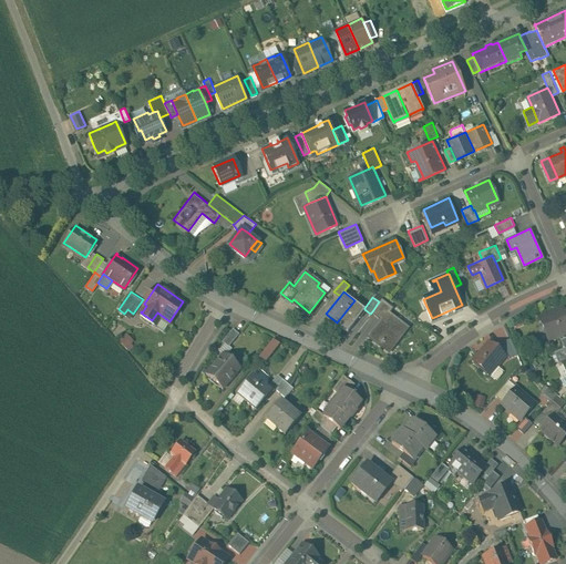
[(393,306),(382,298),(379,301),(372,311),(381,318),(383,319),(390,311),(393,306)]
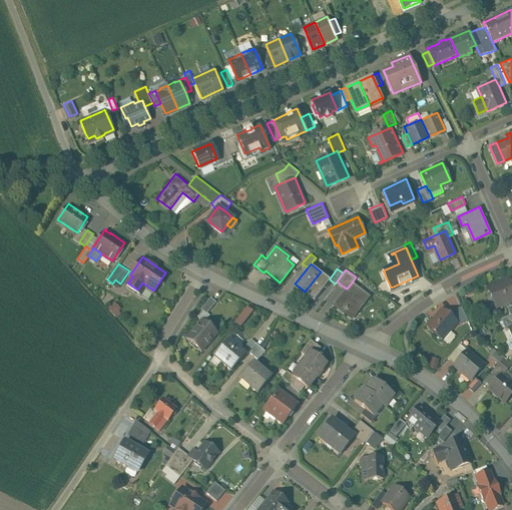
[(321,272),(305,292),(315,299),(330,280),(330,279),(321,272)]
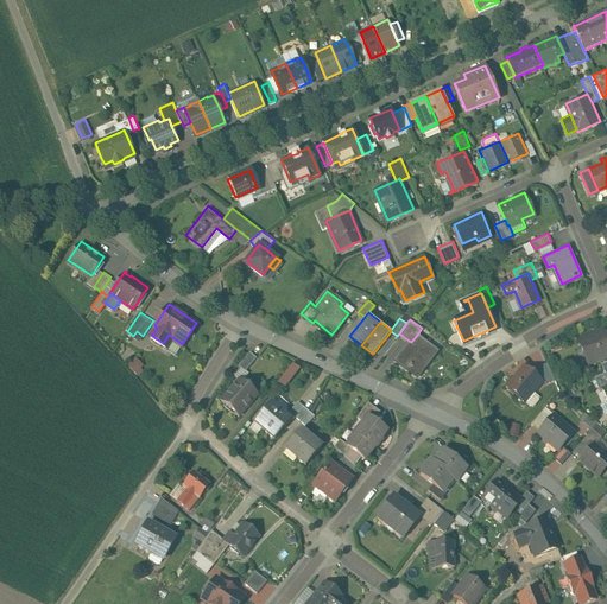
[(606,335),(604,328),(592,332),(592,334),(579,339),(581,345),(580,345),(579,349),(580,353),(583,354),(585,353),(588,362),(604,356),(602,355),(606,354),(606,335)]
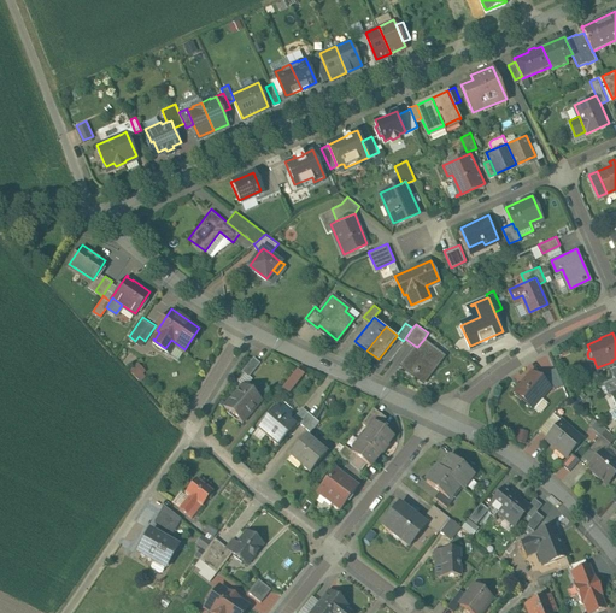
[(424,339),(417,347),(415,346),(400,363),(414,373),(416,370),(423,376),(428,369),(432,371),(445,354),(424,339)]
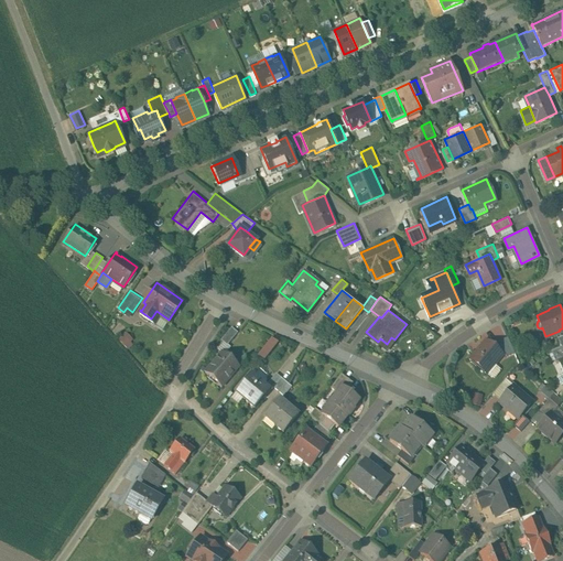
[(233,325),(222,337),(227,343),(238,330),(233,325)]
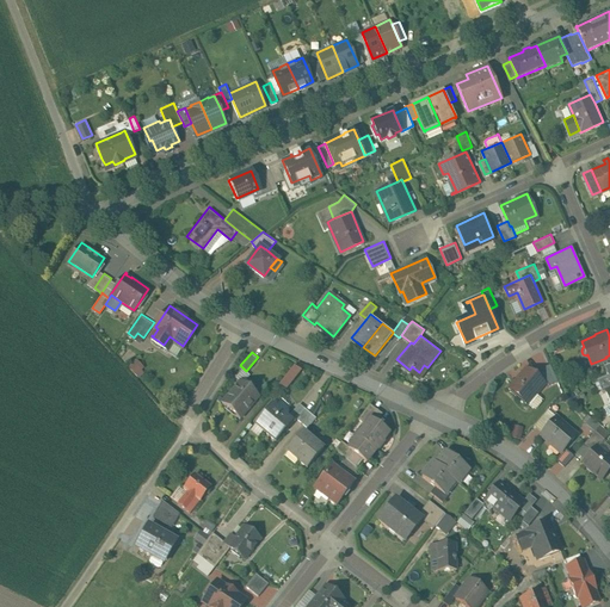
[(140,375),(146,367),(135,355),(128,363),(140,375)]
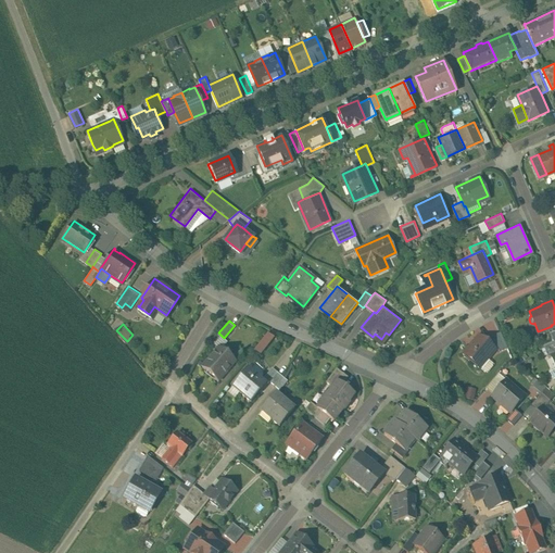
[(267,329),(253,346),(260,350),(273,334),(267,329)]
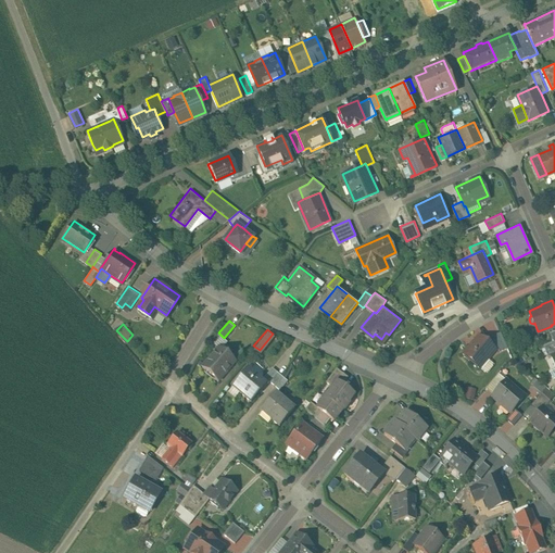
[(501,330),(488,336),(484,339),(495,348),(499,347),(500,350),(507,347),(501,330)]
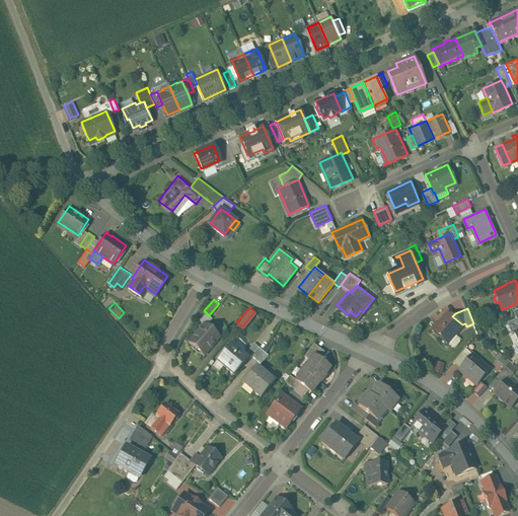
[(452,316),(447,311),(433,328),(447,342),(462,324),(452,316)]
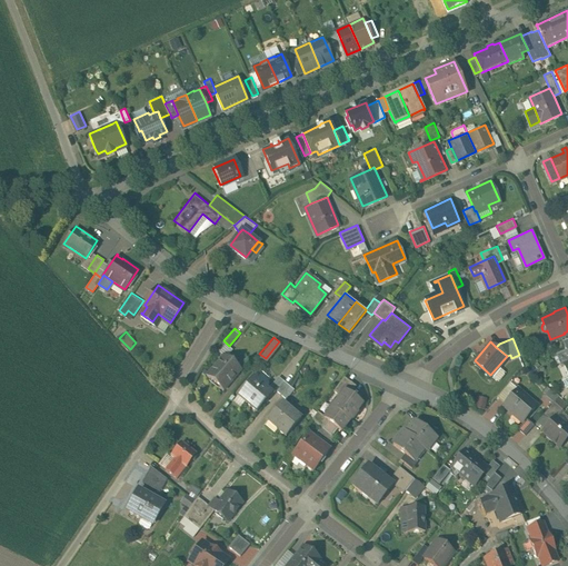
[(567,347),(566,347),(556,351),(561,365),(565,364),(565,363),(567,361),(567,347)]
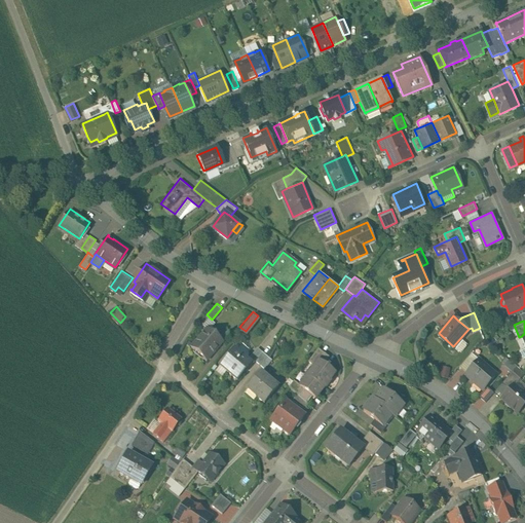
[(208,327),(191,345),(207,359),(223,340),(208,327)]
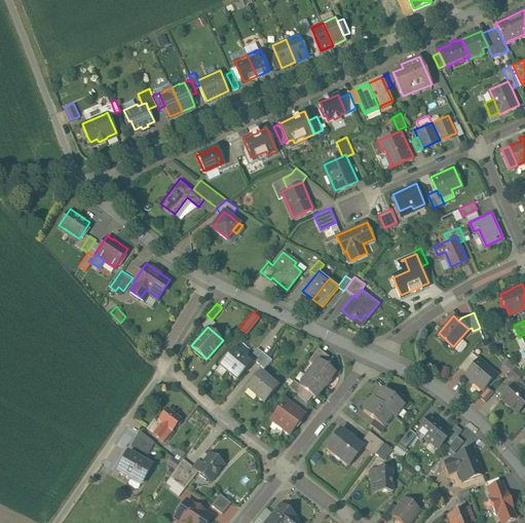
[(234,347),(220,364),(237,378),(252,362),(234,347)]
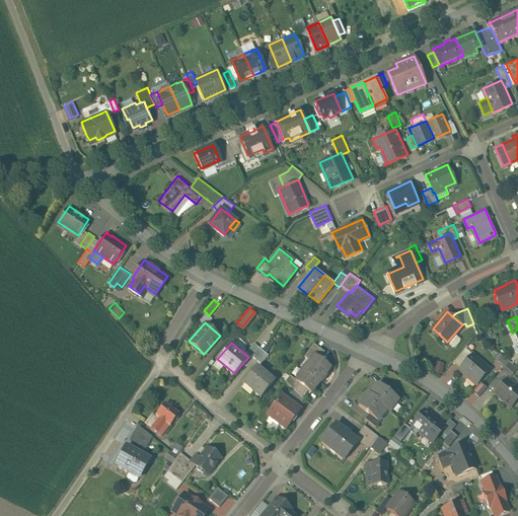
[(313,343),(304,354),(311,359),(314,354),(315,355),(320,349),(313,343)]
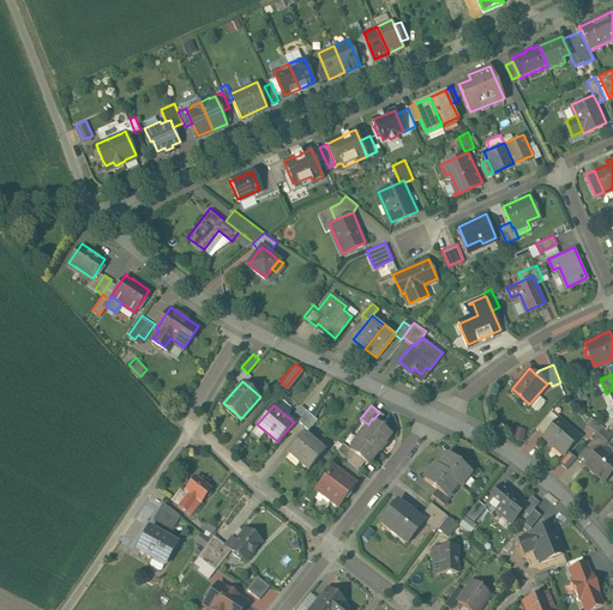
[(306,408),(298,417),(304,423),(312,412),(306,408)]
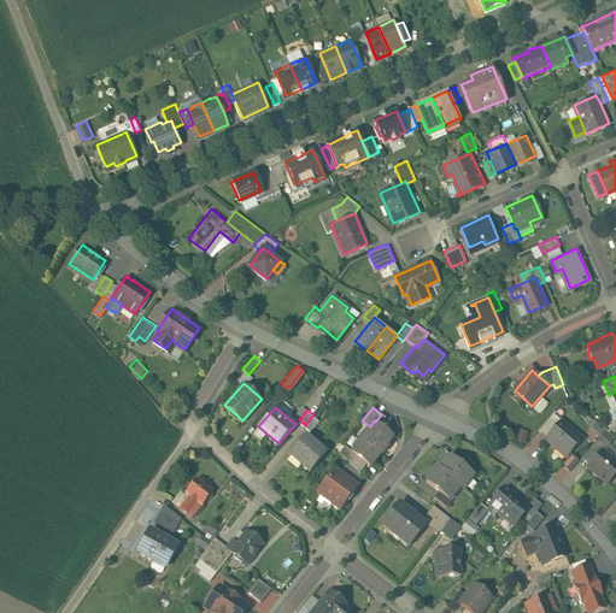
[(552,413),(540,428),(549,435),(562,420),(552,413)]
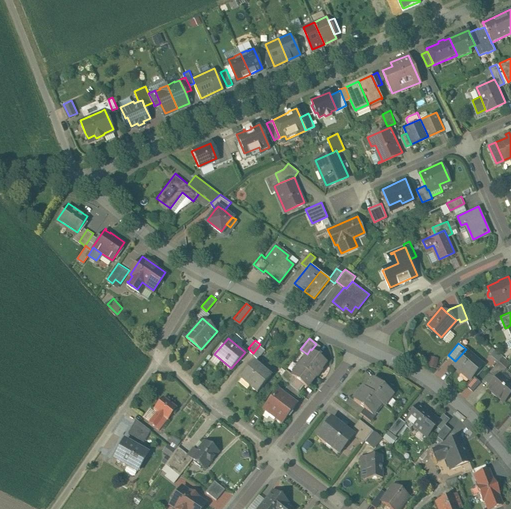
[(265,348),(260,344),(253,353),(258,357),(265,348)]
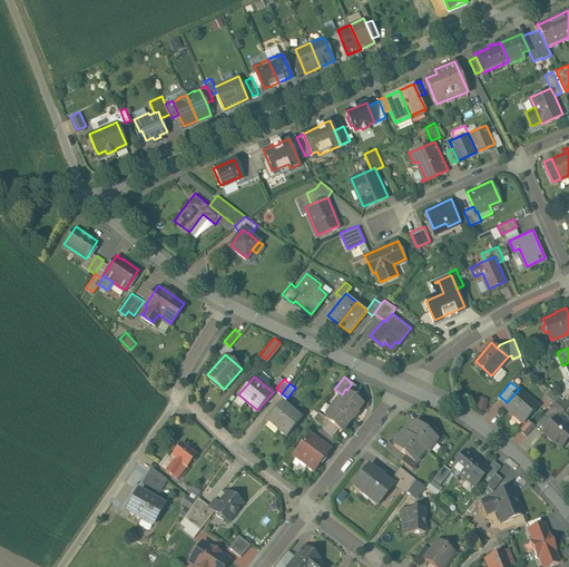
[(563,407),(568,401),(550,385),(546,391),(563,407)]
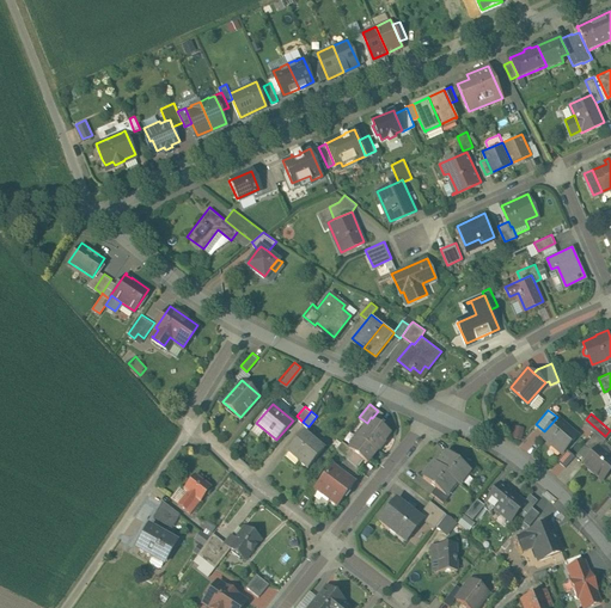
[(578,434),(557,416),(557,417),(544,431),(542,434),(562,452),(578,434)]
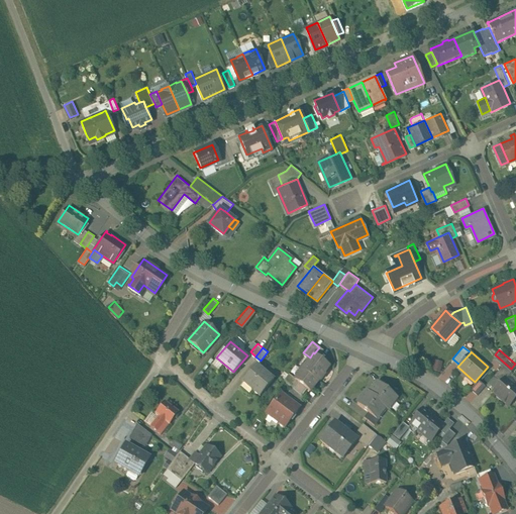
[(314,353),(313,352),(310,357),(302,368),(318,380),(318,379),(320,379),(324,373),(324,372),(329,365),(314,353)]
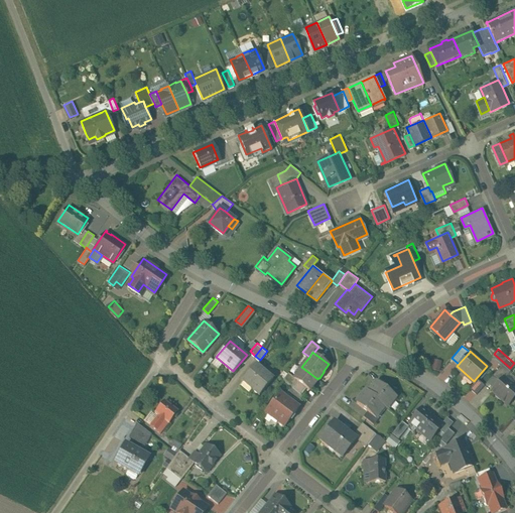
[(273,378),(256,363),(243,379),(259,394),(273,378)]
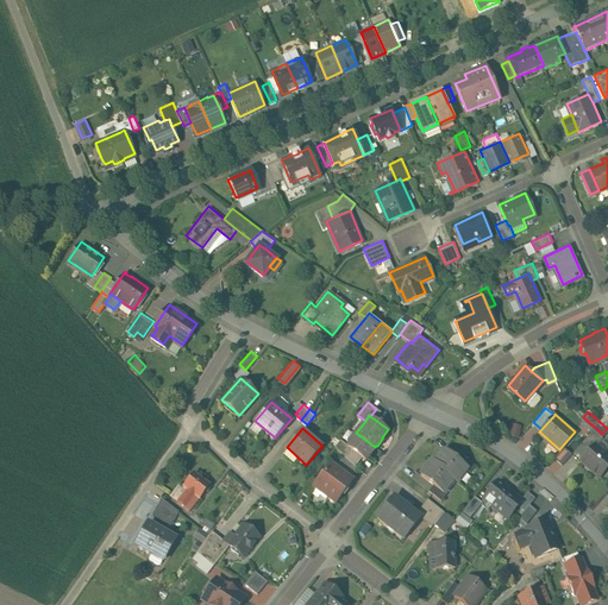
[(594,428),(582,441),(590,448),(595,443),(596,443),(603,436),(594,428)]
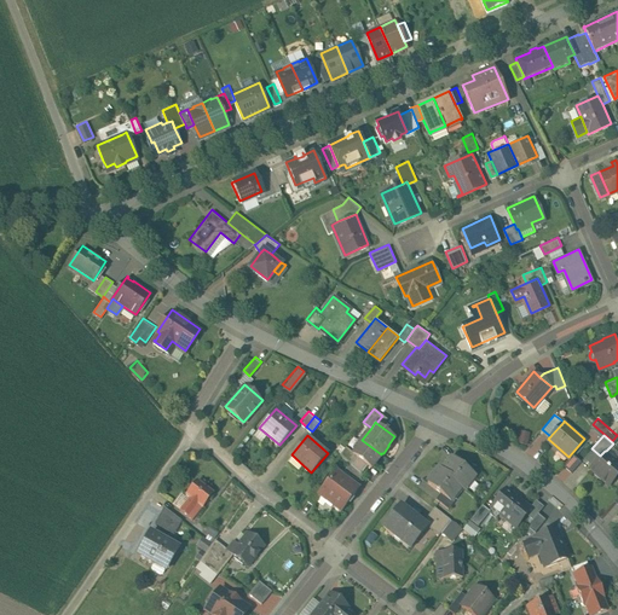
[(381,454),(362,440),(354,451),(353,452),(357,453),(373,465),(381,454)]
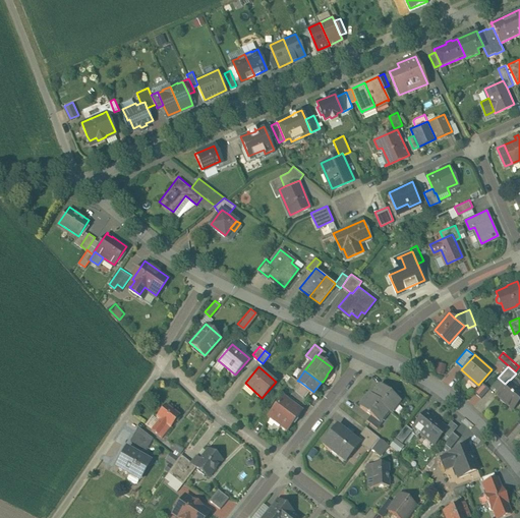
[(298,380),(291,375),(286,382),(295,389),(300,382),(297,381),(298,380)]
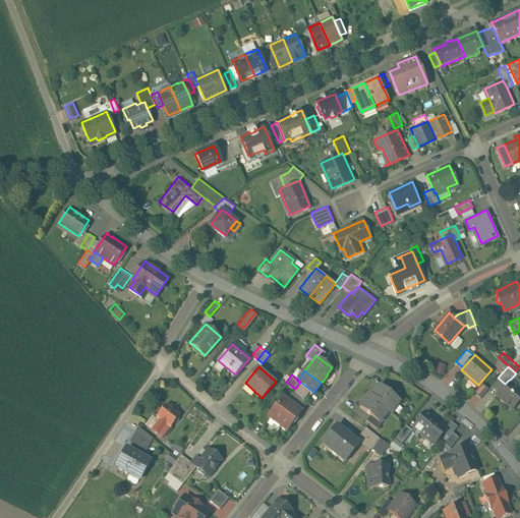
[(505,384),(498,393),(500,396),(500,397),(506,402),(508,402),(513,407),(519,398),(519,388),(510,380),(509,380),(505,384)]
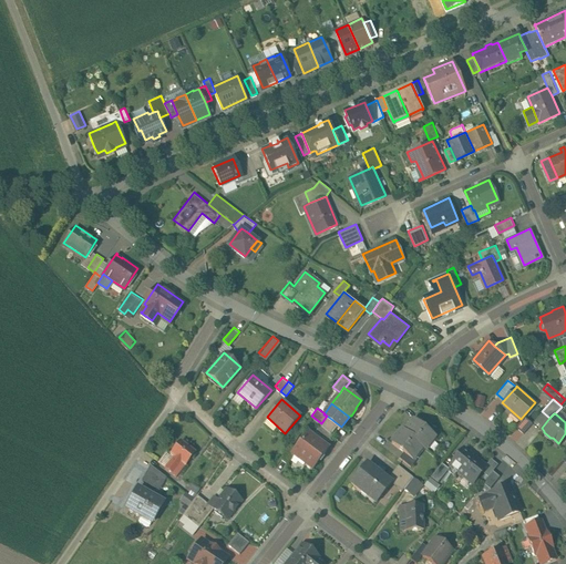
[(425,428),(414,418),(404,430),(402,428),(401,429),(425,447),(434,436),(435,436),(425,428)]
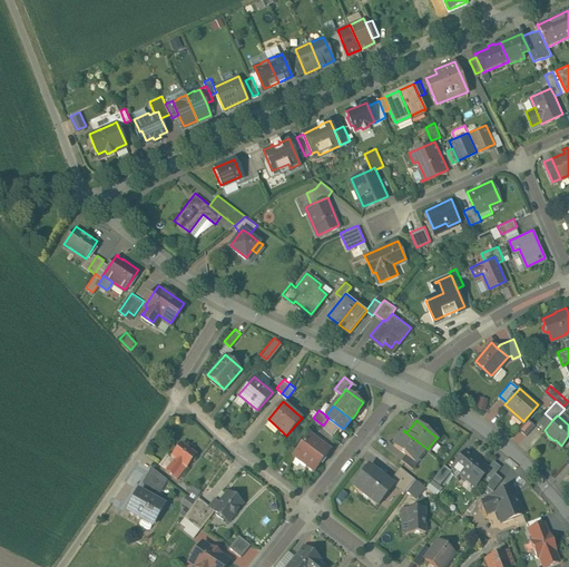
[(444,433),(433,424),(428,430),(438,438),(437,438),(439,440),(444,433)]
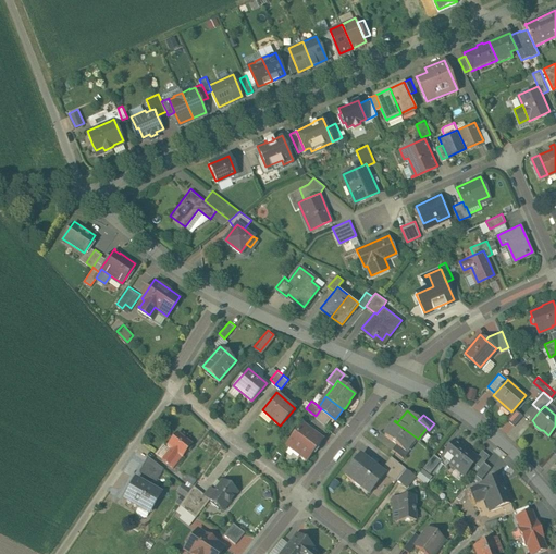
[(325,426),(314,416),(310,422),(322,431),(325,426)]
